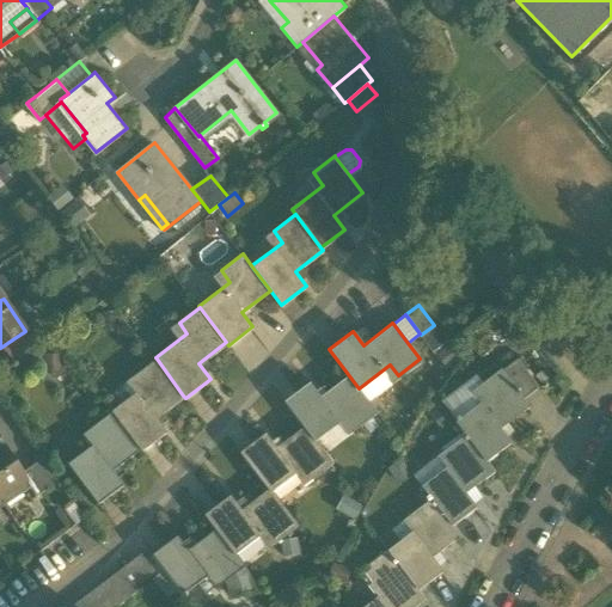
[(446,341),(434,325),(421,335),(421,336),(433,351),(446,341)]
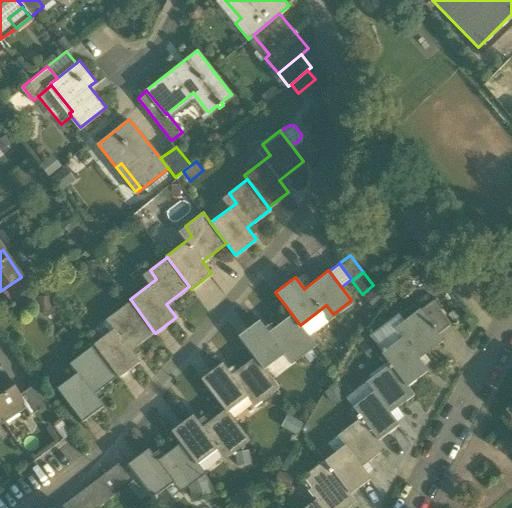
[(382,297),(373,285),(362,294),(372,308),(382,297)]
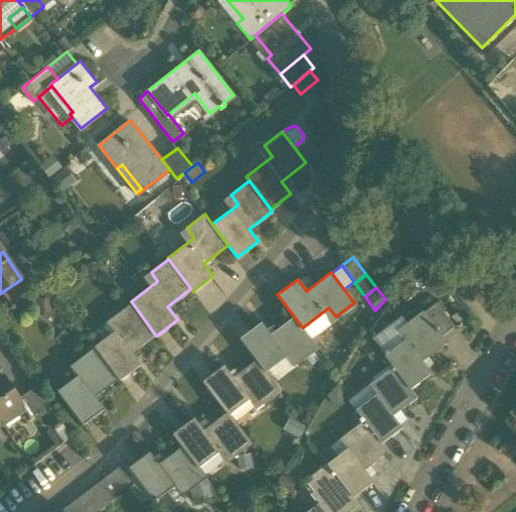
[(52,297),(35,296),(34,313),(51,314),(52,297)]
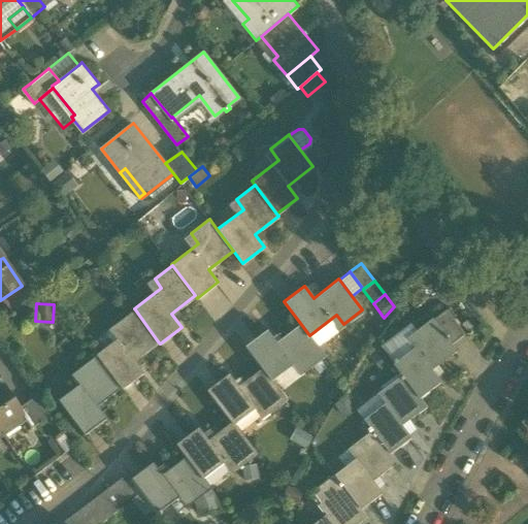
[(431,317),(450,340),(463,331),(444,306),(431,317)]
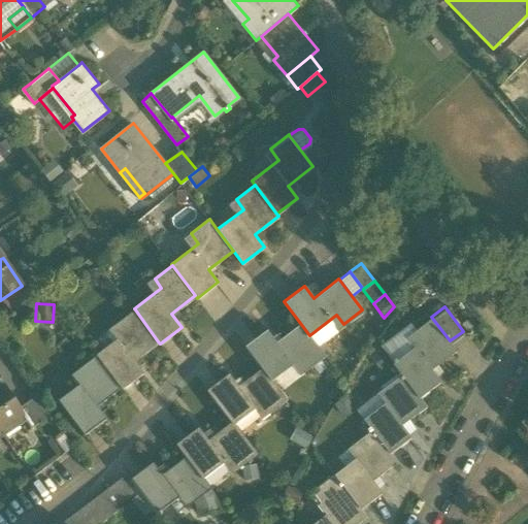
[(134,359),(158,341),(135,309),(117,324),(125,334),(97,355),(121,386),(123,388),(144,371),(134,359)]
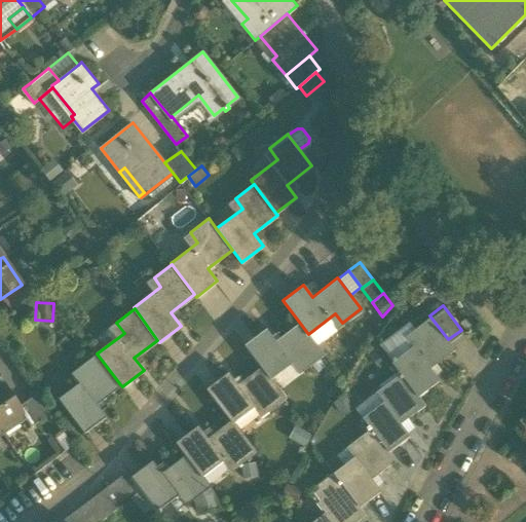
[(315,343),(342,323),(335,313),(308,334),(315,343)]
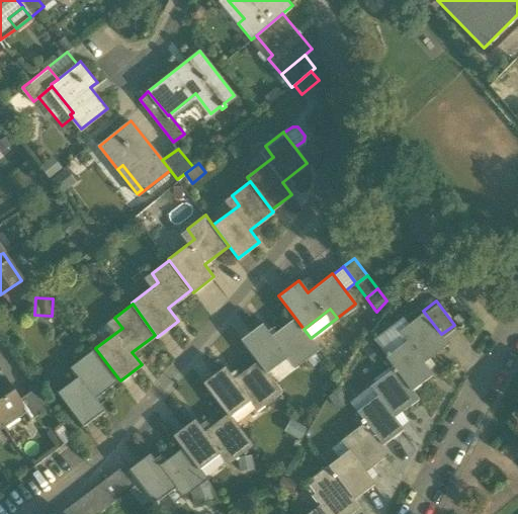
[(383,354),(393,365),(411,389),(432,372),(422,360),(447,342),(441,334),(423,311),(423,310),(408,321),(401,312),(370,336),(383,354)]
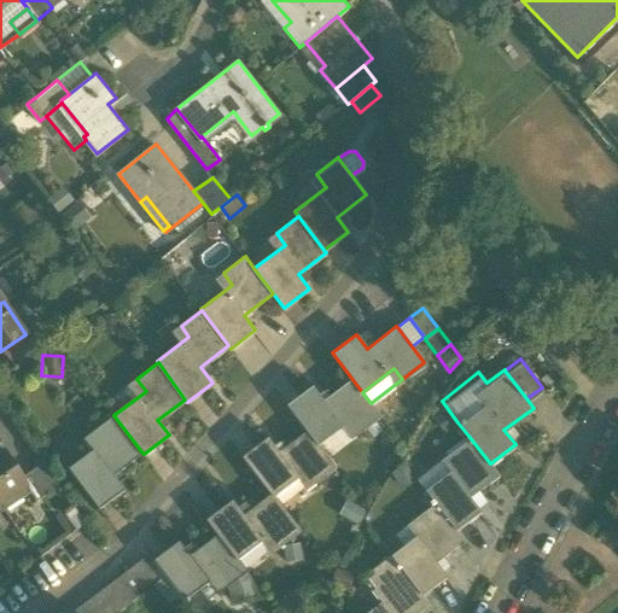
[(287,404),(308,431),(318,444),(349,420),(357,432),(380,415),(371,403),(362,392),(351,378),(322,401),(312,386),(287,404)]
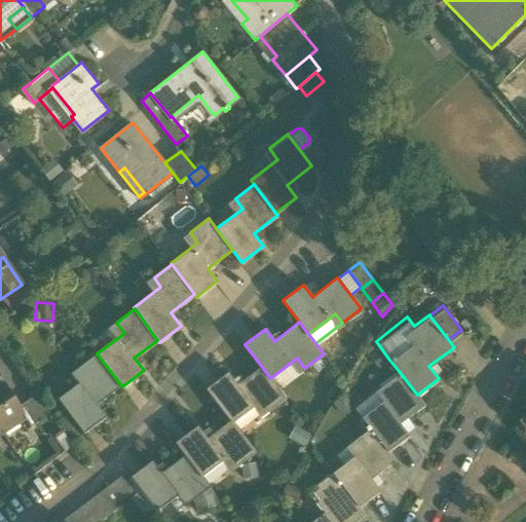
[(97,402),(120,384),(97,353),(96,352),(78,366),(86,377),(60,398),(84,431),(106,414),(97,402)]
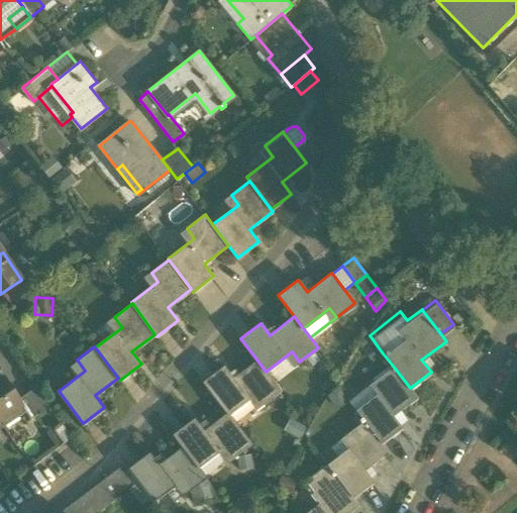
[(203,381),(226,412),(228,414),(254,394),(263,405),(281,391),(266,372),(257,361),(233,379),(223,366),(203,381)]
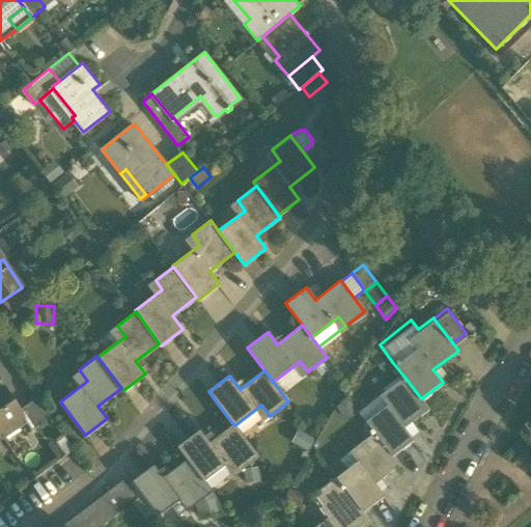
[(426,406),(421,398),(402,375),(384,389),(385,390),(392,398),(364,419),(372,431),(390,453),(412,438),(402,424),(426,406)]
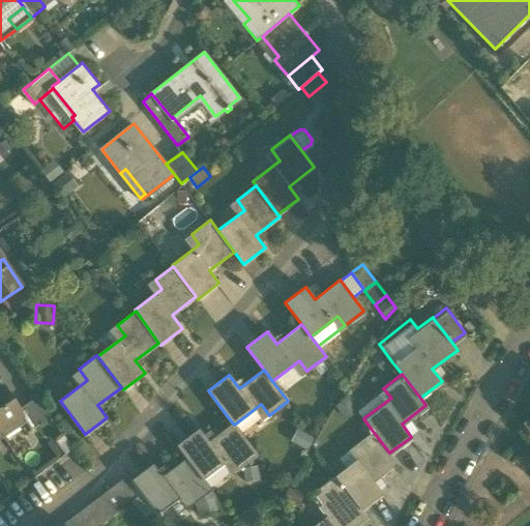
[(4,384),(0,386),(0,430),(1,431),(15,421),(18,425),(25,420),(27,418),(19,407),(4,384)]
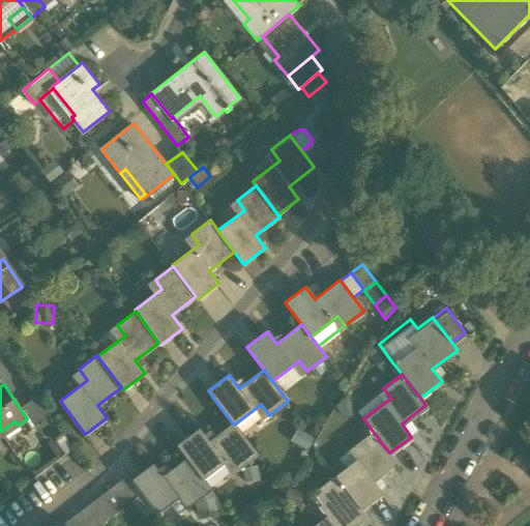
[(357,410),(363,418),(391,398),(384,389),(357,410)]
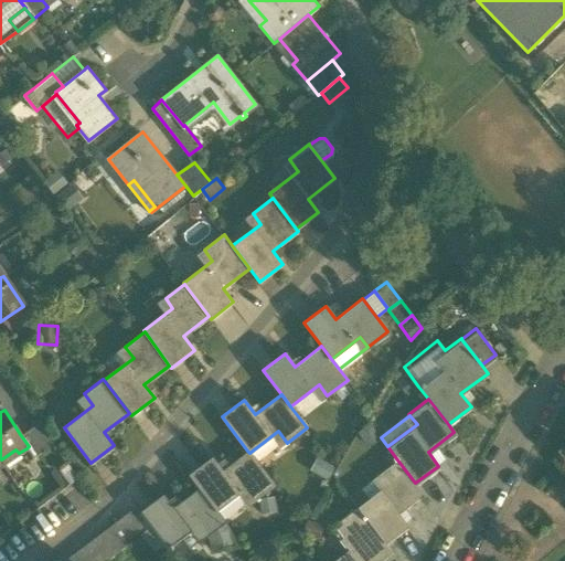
[(27,448),(32,456),(54,442),(41,421),(20,434),(29,446),(27,448)]
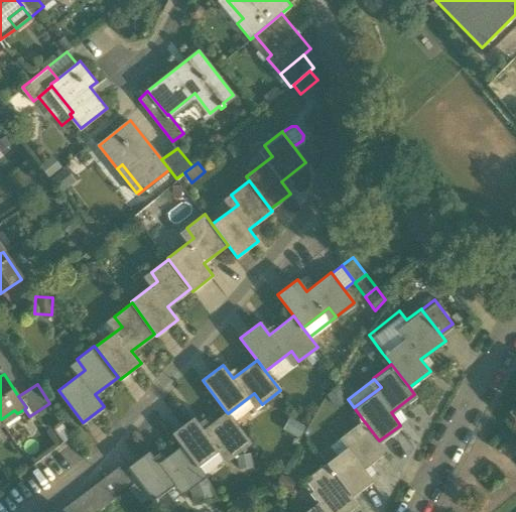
[(336,407),(348,399),(338,386),(327,393),(336,407)]
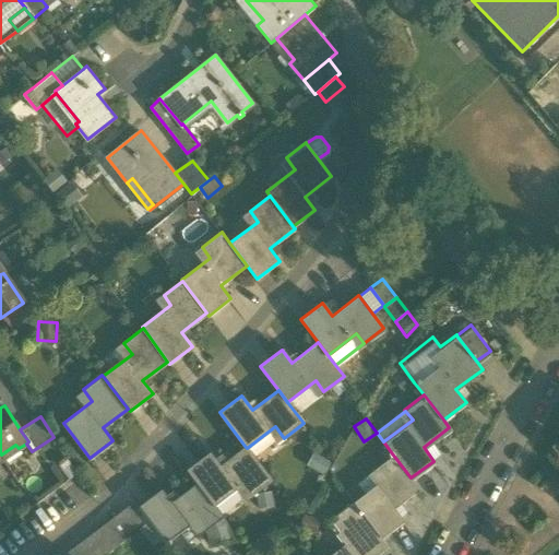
[(188,470),(198,483),(214,505),(244,484),(251,494),(271,479),(247,448),(245,446),(219,465),(210,452),(188,470)]
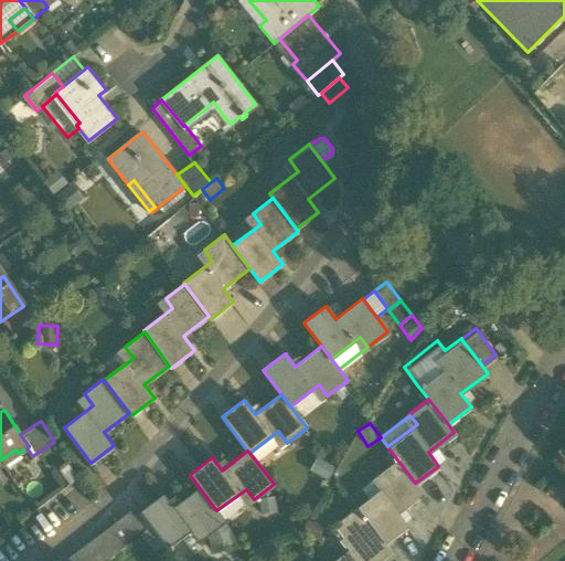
[(328,479),(336,465),(317,455),(309,469),(328,479)]
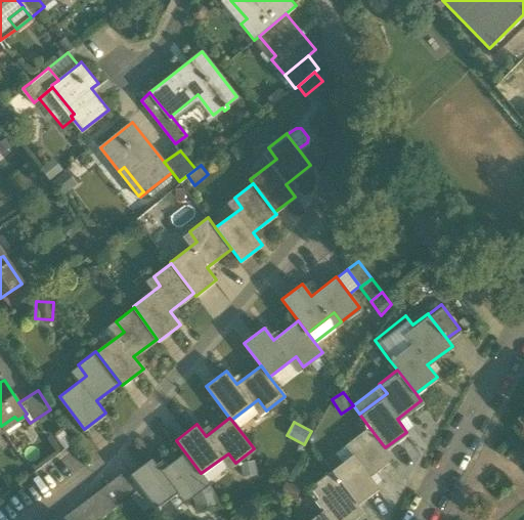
[(391,456),(385,447),(367,425),(349,439),(350,440),(356,448),(340,461),(330,468),(332,470),(339,480),(356,503),(377,487),(366,474),(391,456)]
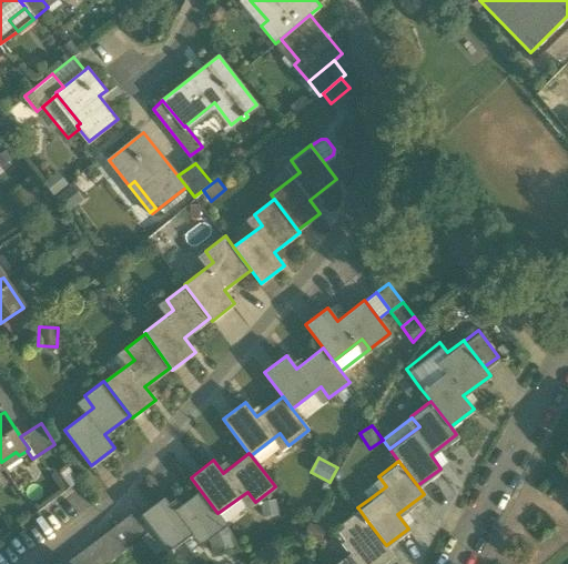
[(386,486),(379,477),(362,491),(368,500),(386,486)]
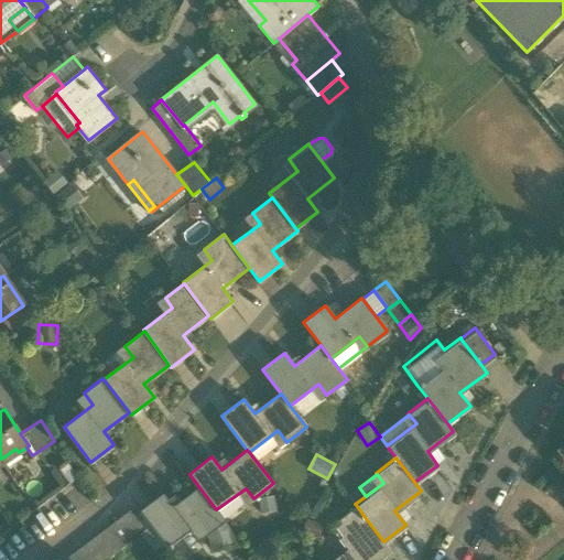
[(225,520),(216,509),(199,487),(173,506),(164,494),(141,510),(152,525),(166,544),(169,546),(196,525),(204,536),(225,520)]
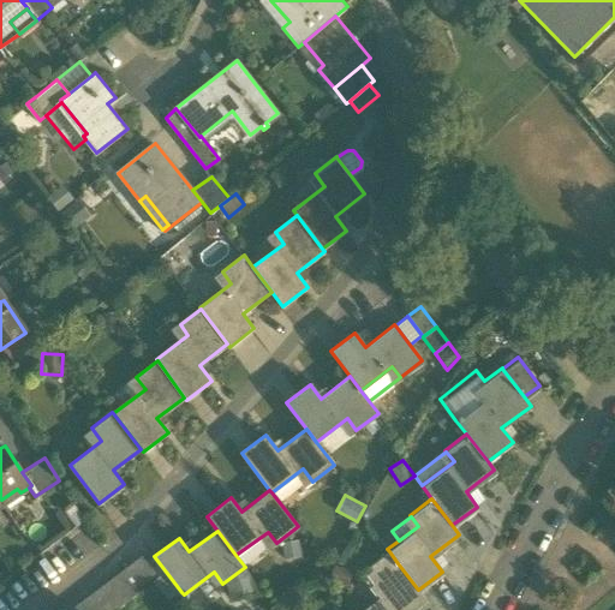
[(299,539),(281,540),(284,557),(302,555),(299,539)]
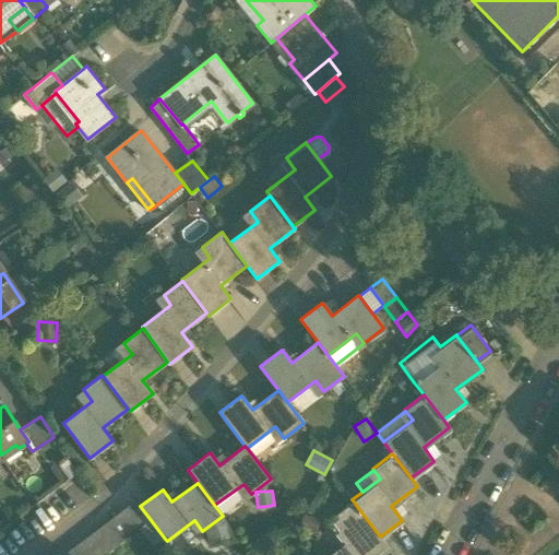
[(135,499),(114,517),(62,554),(104,554),(129,536),(139,529),(151,520),(140,506),(135,499)]
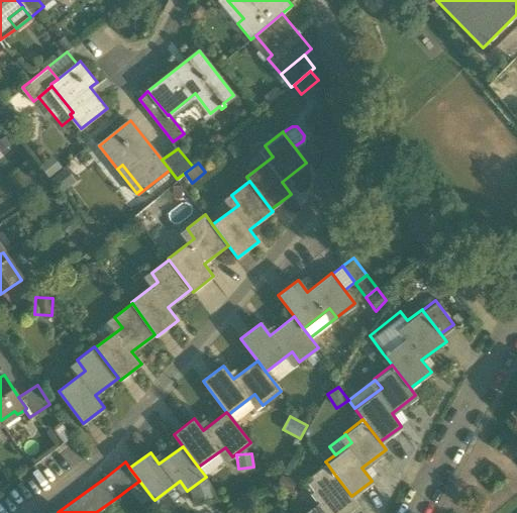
[(334,474),(327,464),(305,481),(313,492),(310,495),(316,504),(324,498),(317,488),(334,474)]
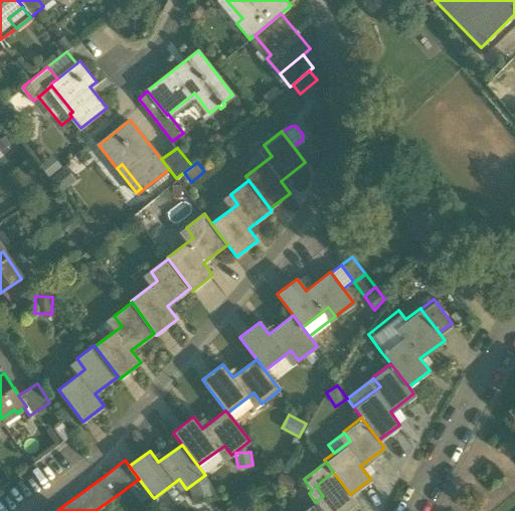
[(295,478),(278,472),(273,484),(291,491),(295,478)]
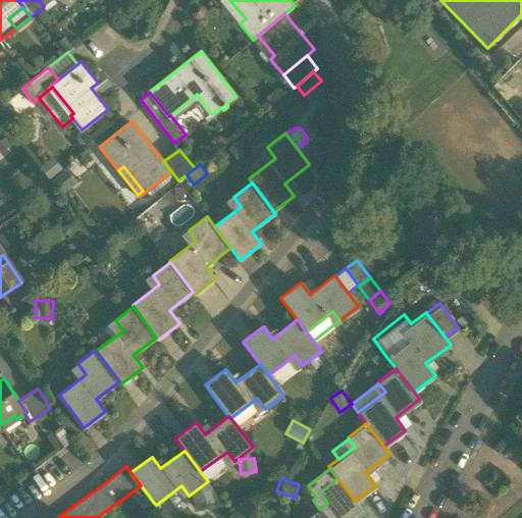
[(351,517),(362,510),(355,501),(337,478),(320,493),(327,503),(319,509),(307,517),(351,517)]
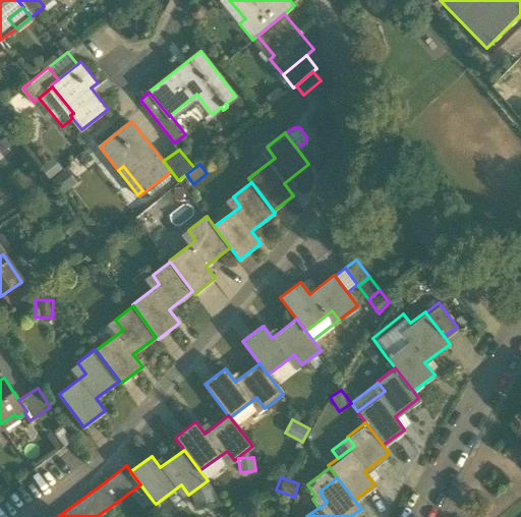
[(143,510),(154,502),(140,484),(129,493),(143,510)]
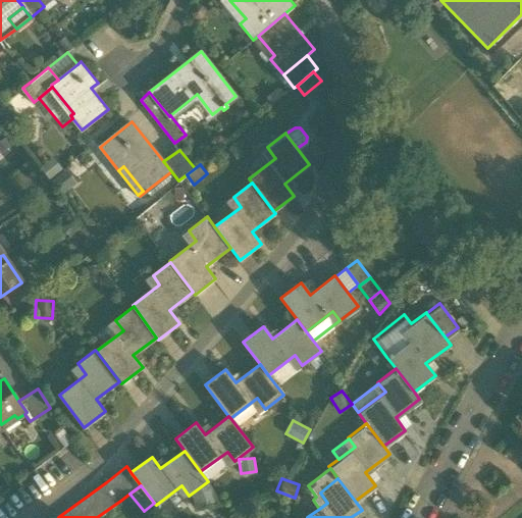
[(211,488),(192,496),(196,510),(216,503),(211,488)]
